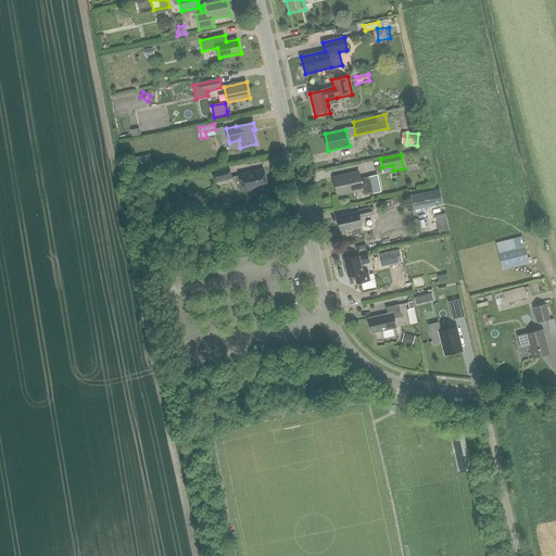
[(134,158),(136,172),(144,169),(144,168),(142,156),(134,158)]
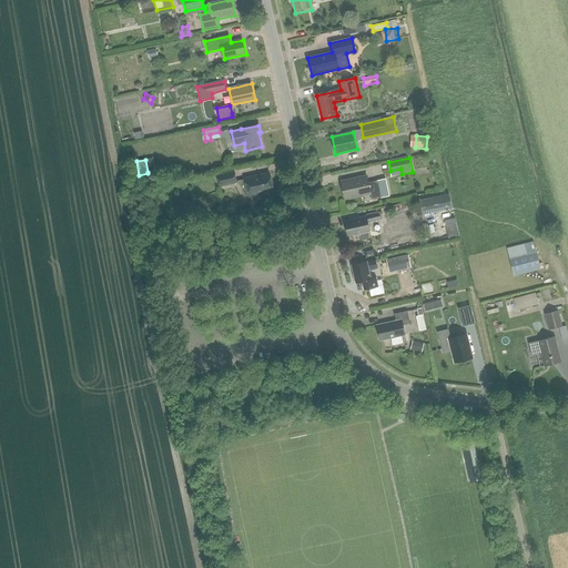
[(220,188),(237,183),(234,172),(216,176),(220,188)]
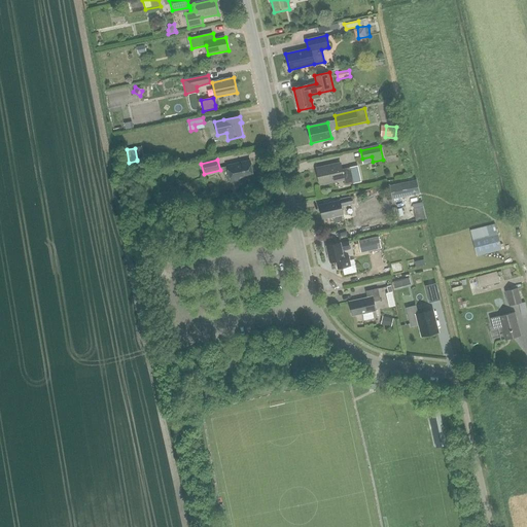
[(232,182),(254,177),(250,161),(227,166),(232,182)]
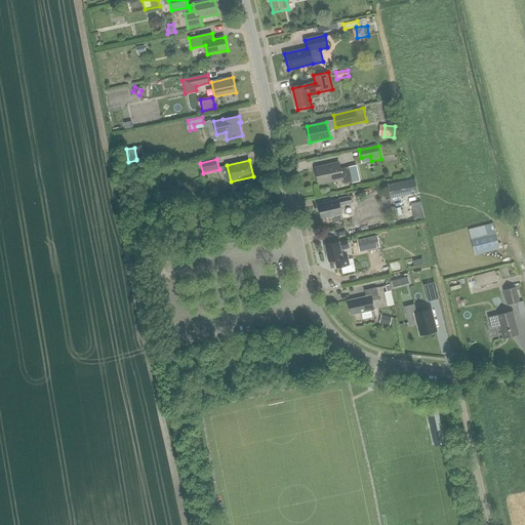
[(339,163),(316,168),(319,185),(342,179),(344,185),(353,183),(350,167),(340,169),(339,163)]
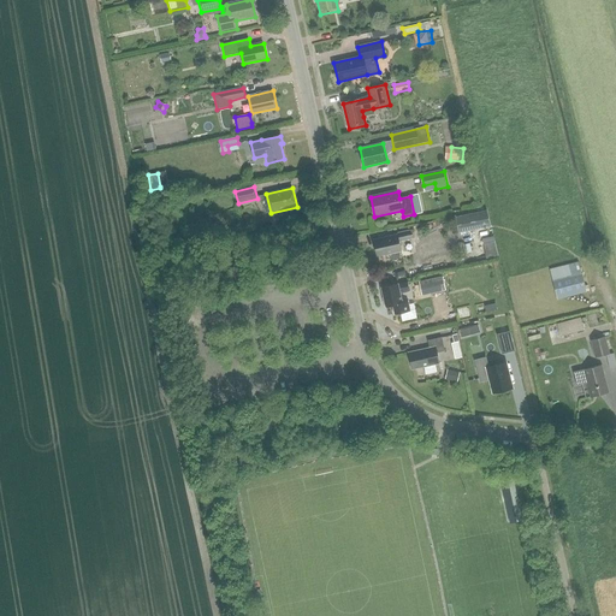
[(487,211),(456,217),(460,234),(491,226),(487,211)]
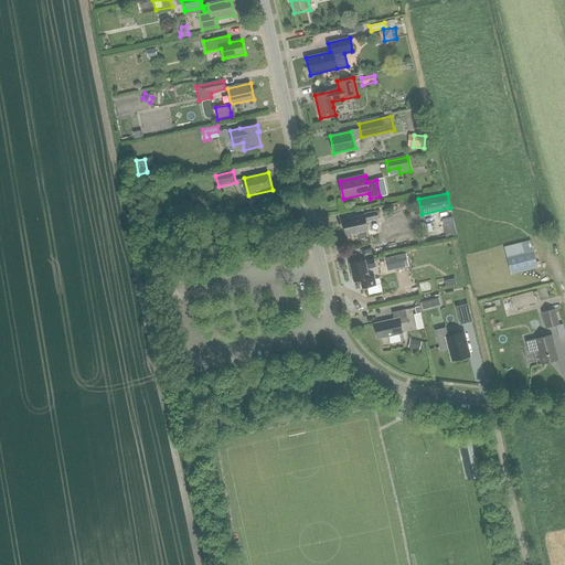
[(194,206),(193,208),(199,217),(205,214),(200,203),(194,206)]
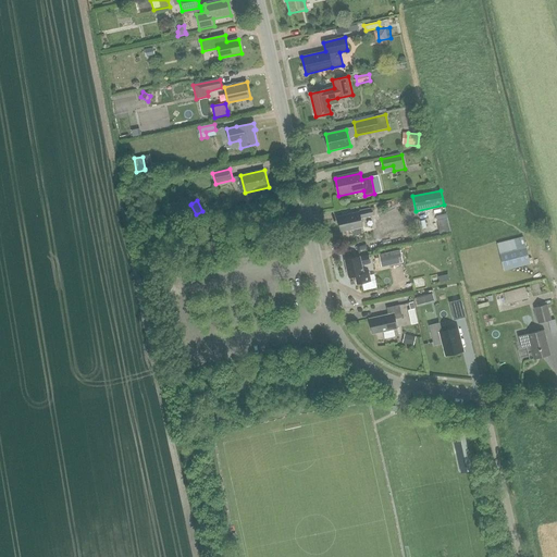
[(360,213),(337,218),(341,232),(351,230),(353,233),(354,235),(357,236),(359,235),(361,233),(362,231),(361,227),(362,227),(361,219),(373,217),(372,210),(360,213)]
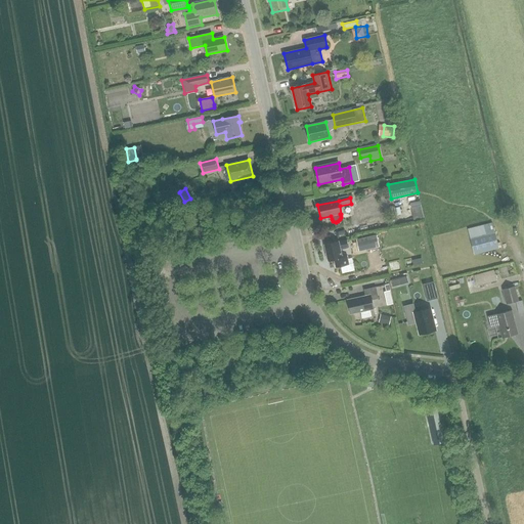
[(474,255),(499,249),(492,222),(468,229),(474,255)]
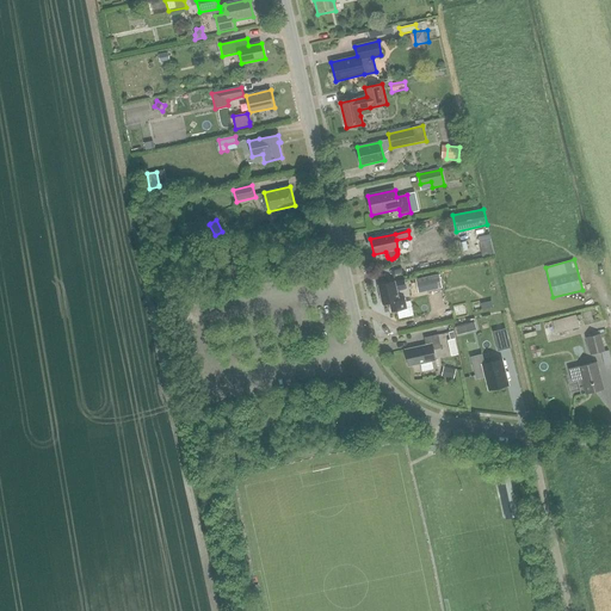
[(425,278),(415,281),(419,294),(427,291),(425,278)]
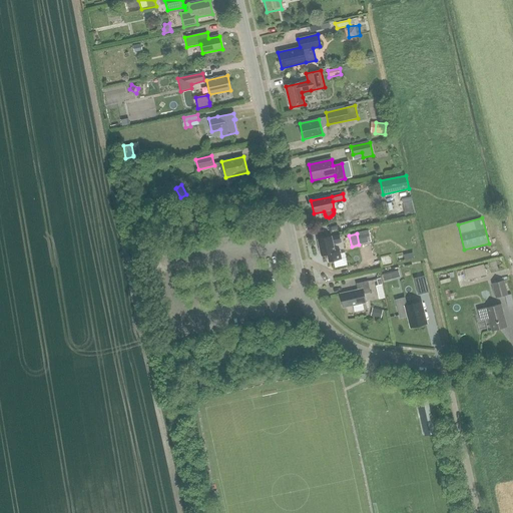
[(340,251),(335,252),(333,245),(341,243),(339,235),(318,240),(322,257),(328,255),(329,263),(342,260),(340,251)]
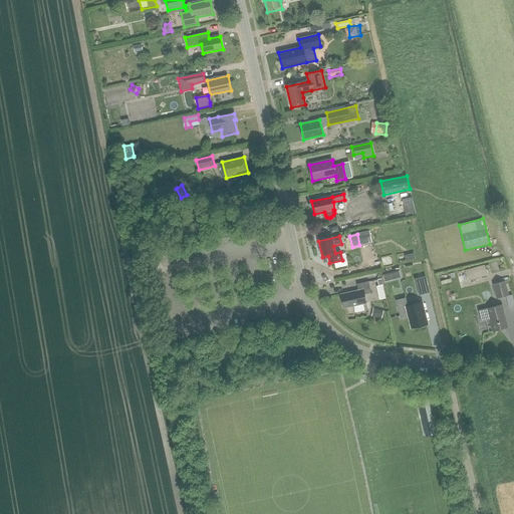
[(471,280),(489,274),(486,263),(468,269),(471,280)]
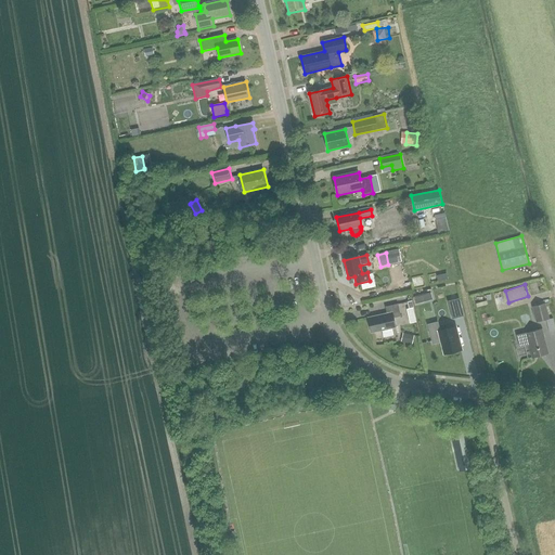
[(414,298),(415,305),(425,302),(423,295),(417,297),(414,298)]
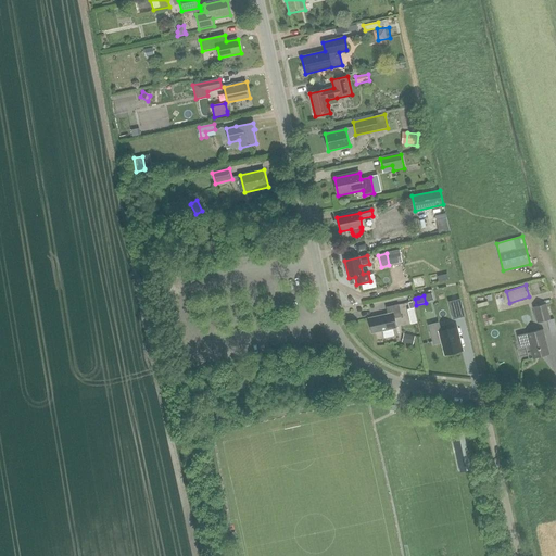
[(459,300),(449,303),(452,320),(464,317),(459,300)]
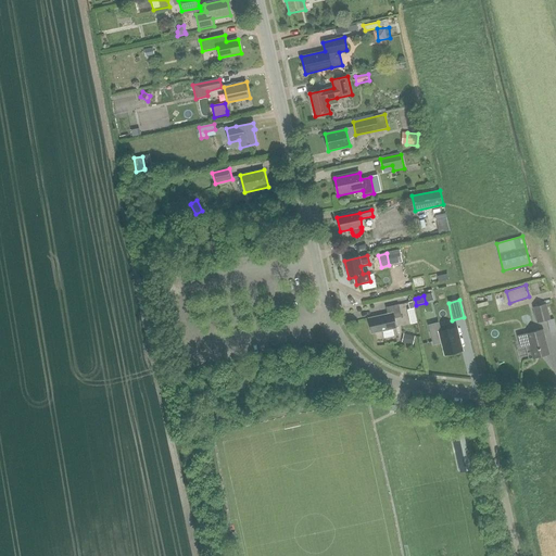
[(396,337),(394,329),(396,329),(394,319),(402,317),(399,305),(386,308),(388,315),(368,319),(371,333),(384,331),(386,339),(396,337)]
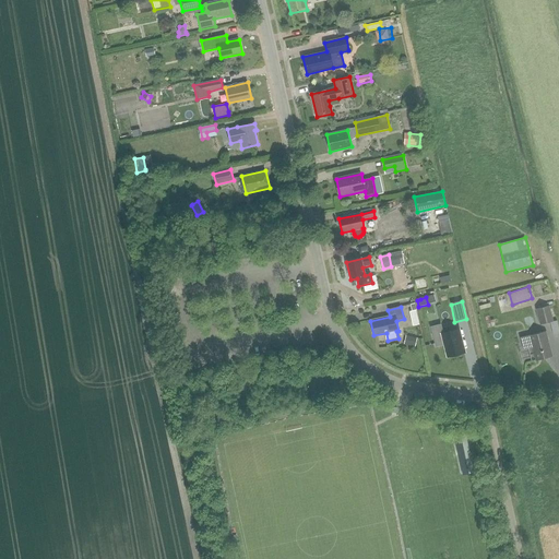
[(554,322),(549,307),(536,310),(540,325),(554,322)]
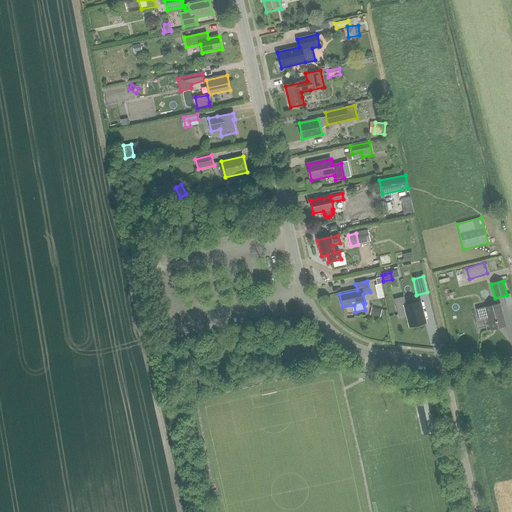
[(404,297),(395,299),(400,318),(408,316),(405,305),(406,305),(404,297)]
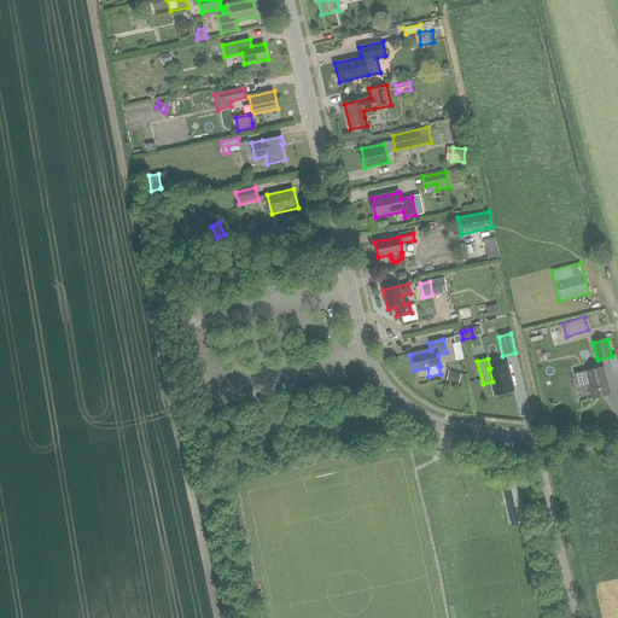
[(490,368),(489,368),(493,382),(496,395),(513,391),(506,365),(490,368)]
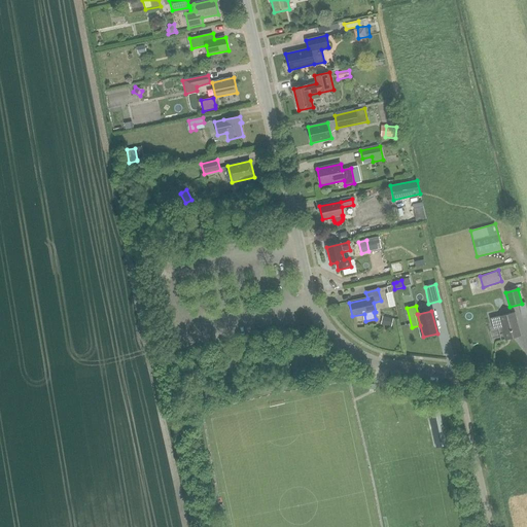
[(504,342),(521,338),(515,313),(498,317),(501,327),(504,342)]
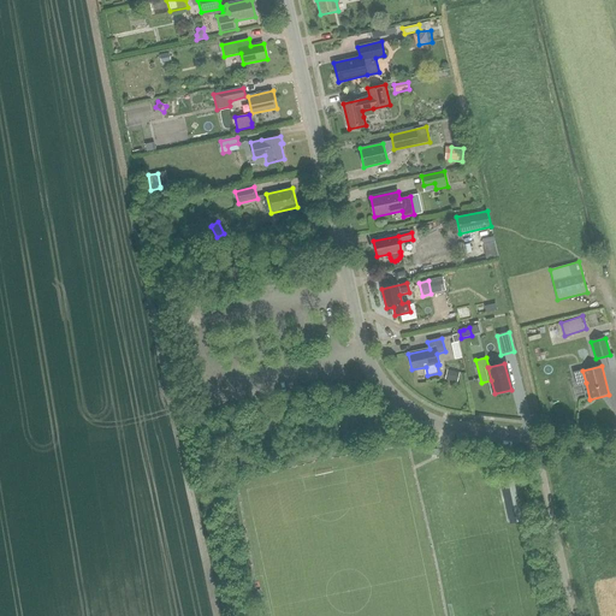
[(460,373),(448,369),(445,379),(457,383),(458,377),(460,373)]
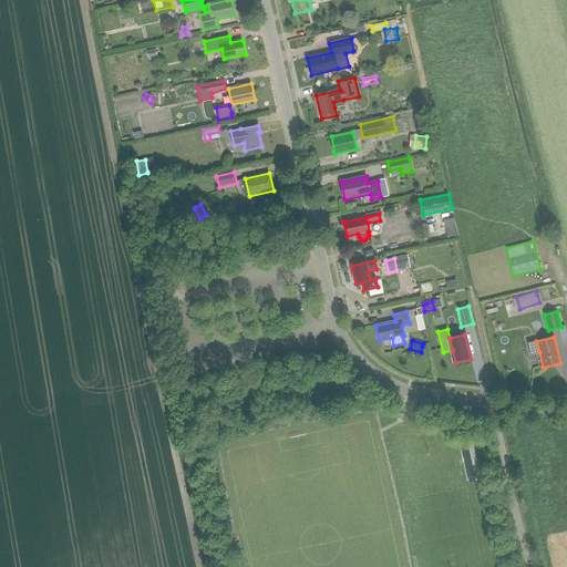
[(532,354),(539,352),(536,341),(528,342),(532,354)]
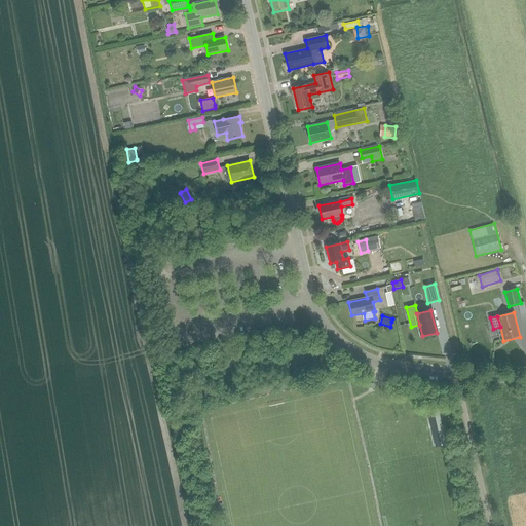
[(437,447),(447,445),(439,409),(428,411),(437,447)]
